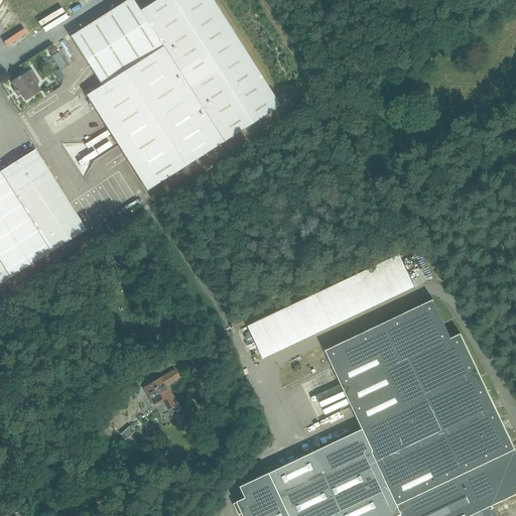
[(147,191),(155,186),(279,107),(211,0),(159,0),(140,12),(163,47),(94,92),(92,88),(84,93),(147,191)]
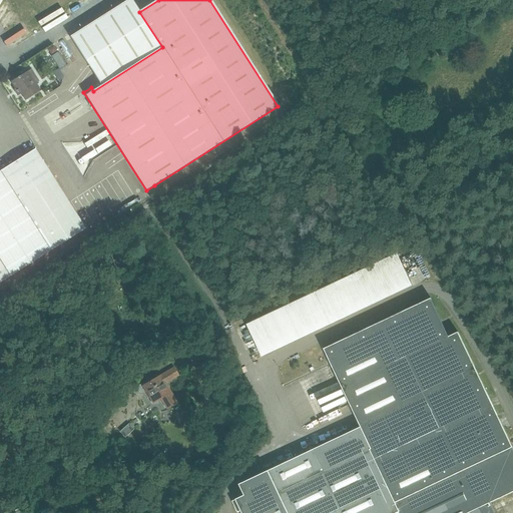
[(57,52),(53,46),(47,49),(51,56),(57,52)]
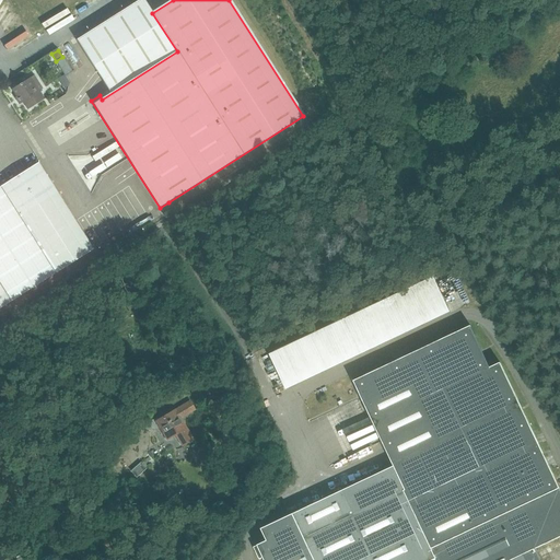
[(72,72),(63,57),(56,62),(65,77),(72,72)]
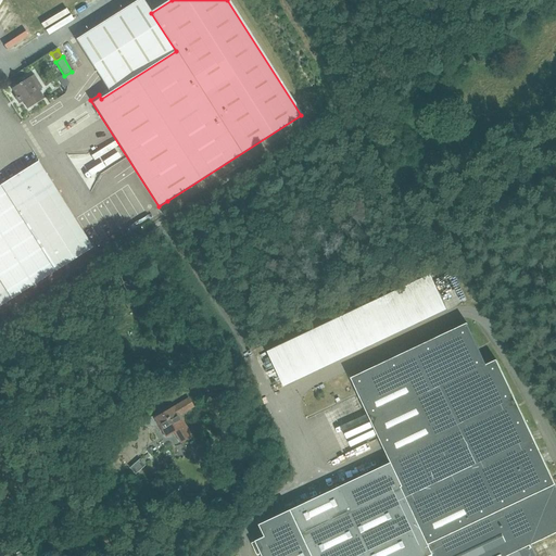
[(23,102),(27,110),(43,99),(39,91),(36,92),(27,79),(12,89),(16,97),(15,98),(20,104),(23,102)]
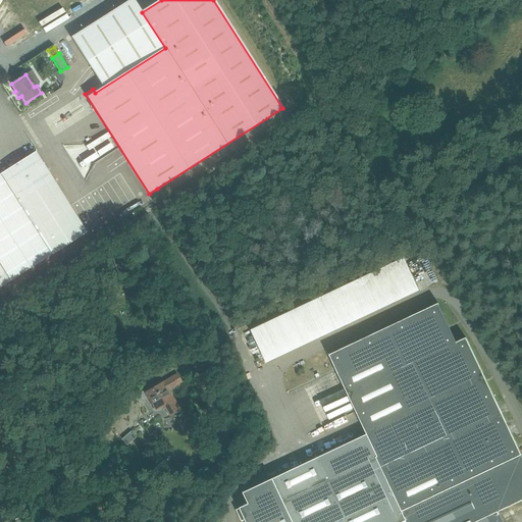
[(85,147),(92,159),(115,146),(107,134),(85,147)]
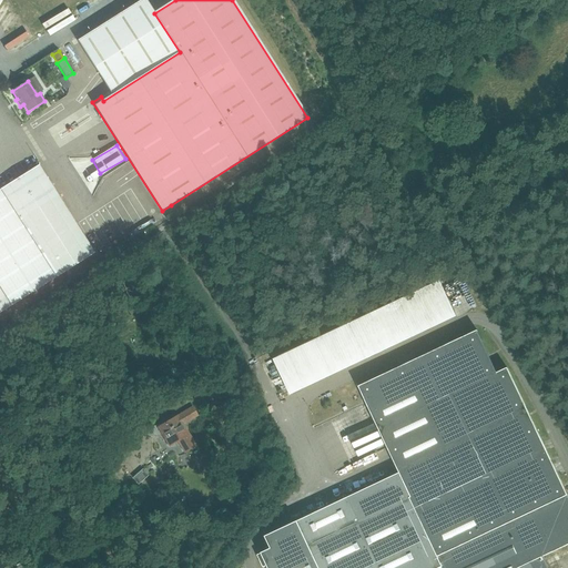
[(39,165),(0,190),(0,313),(94,253),(39,165)]
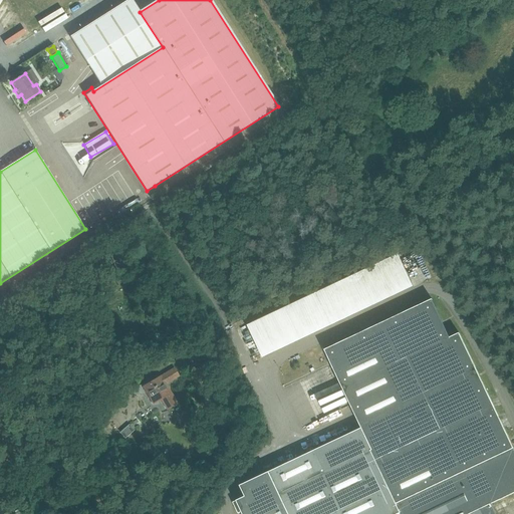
[(401,256),(246,317),(259,351),(414,290),(401,256)]
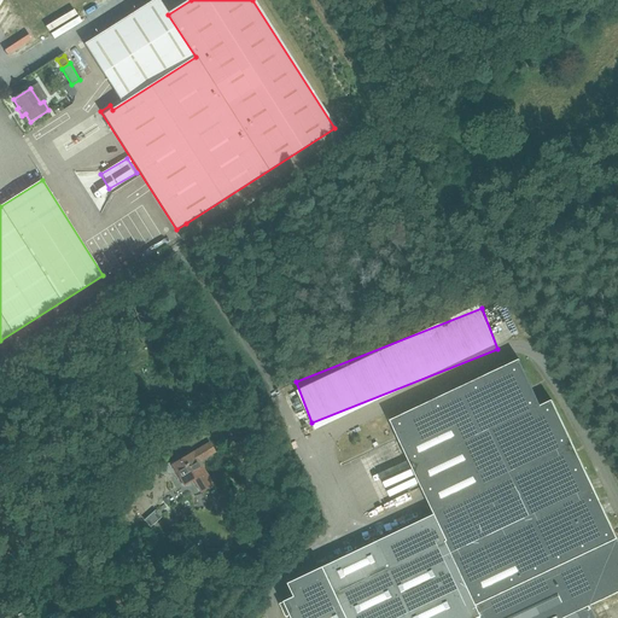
[(164,313),(170,321),(175,318),(169,309),(164,313)]
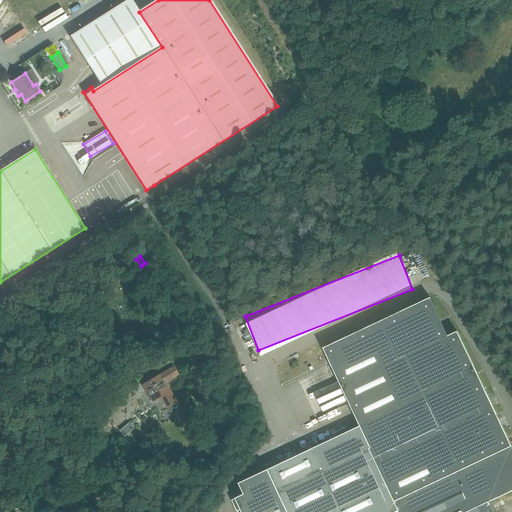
[(236,499),(232,501),(237,511),(241,510),(241,511),(494,511),(490,504),(489,501),(511,490),(511,449),(457,332),(448,337),(430,299),(323,349),(360,427),(239,484),(244,495),(236,499)]
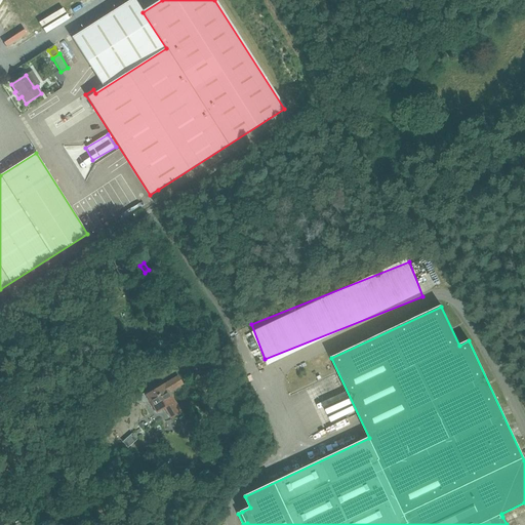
[(164,407),(170,417),(174,425),(184,418),(169,394),(184,386),(177,376),(164,386),(147,396),(157,412),(164,407)]
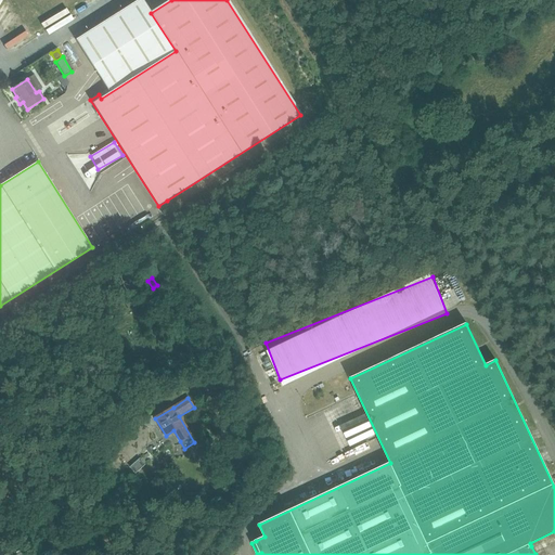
[(357,398),(332,410),(334,415),(360,403),(357,398)]
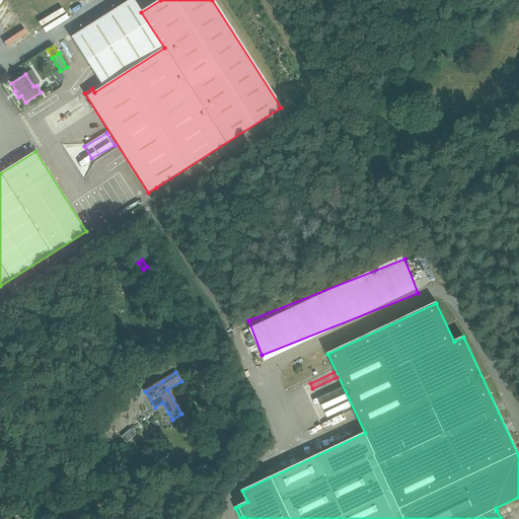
[(348,402),(324,411),(325,416),(349,409),(348,402)]
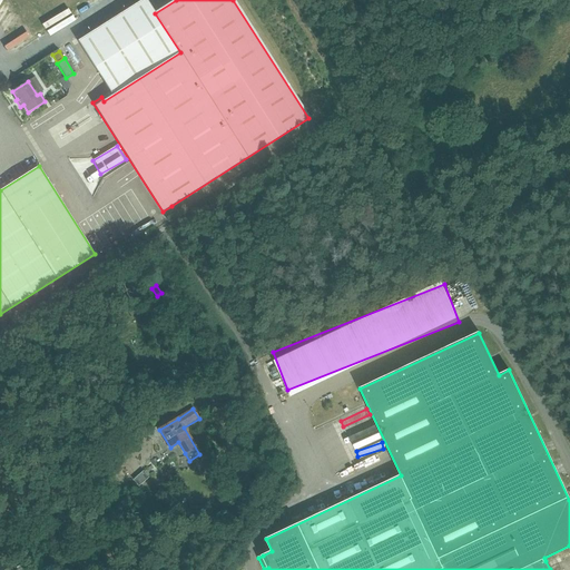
[(85,537),(79,538),(82,550),(89,549),(85,537)]
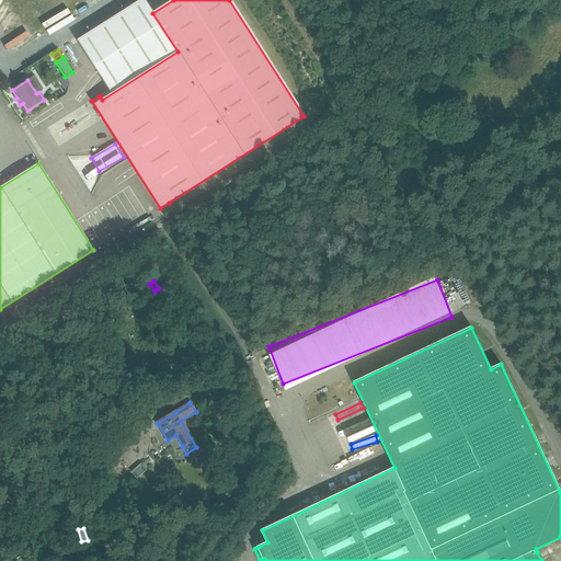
[(71,531),(58,536),(60,542),(73,538),(71,531)]
